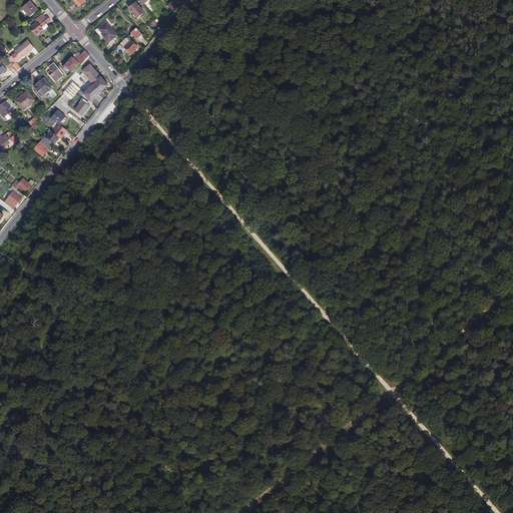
[(30,1),(23,8),(30,17),(38,10),(30,1)]
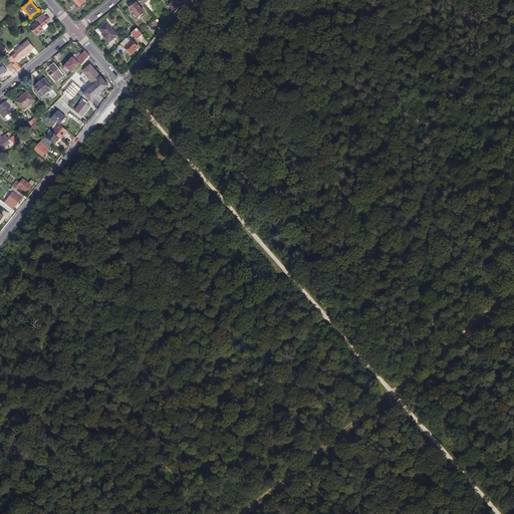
[(146,13),(138,3),(131,8),(139,18),(146,13)]
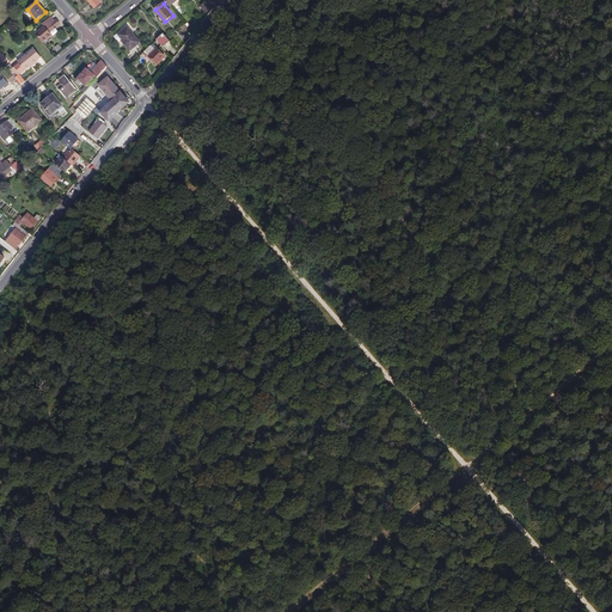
[(46,26),(37,34),(43,42),(53,35),(50,32),(61,24),(57,19),(55,20),(51,17),(43,24),(46,26)]
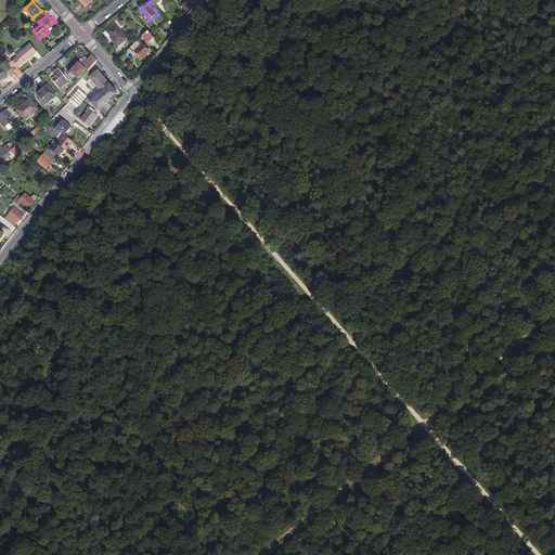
[(113,39),(118,47),(127,39),(117,25),(108,31),(107,31),(104,33),(104,35),(107,38),(110,39),(112,37),(113,38),(113,39)]
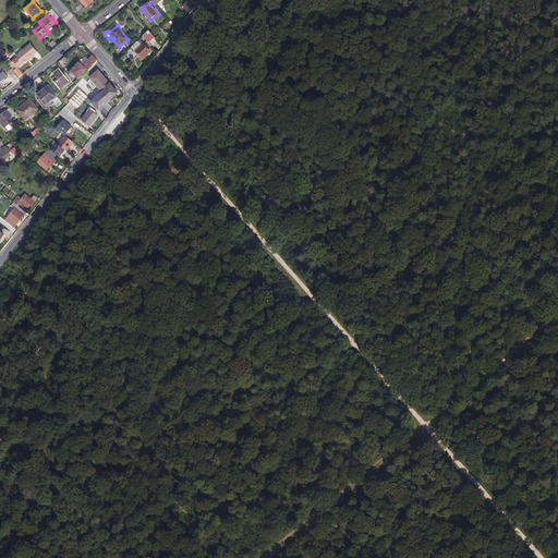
[(156,38),(149,31),(144,36),(149,44),(156,38)]
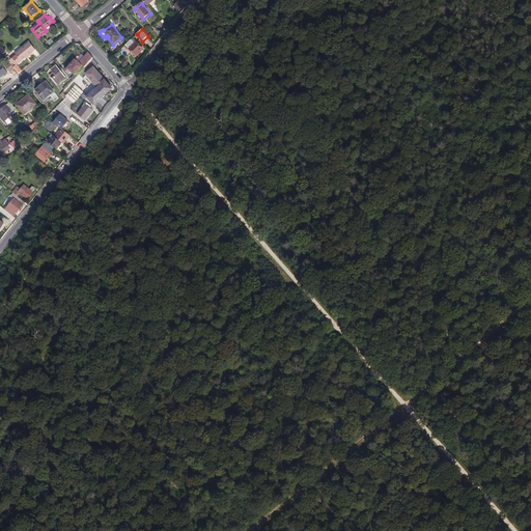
[(19,74),(22,71),(18,65),(26,58),(29,56),(31,56),(33,54),(33,53),(36,50),(30,42),(16,53),(17,55),(11,59),(9,56),(6,58),(9,63),(15,68),(19,74)]
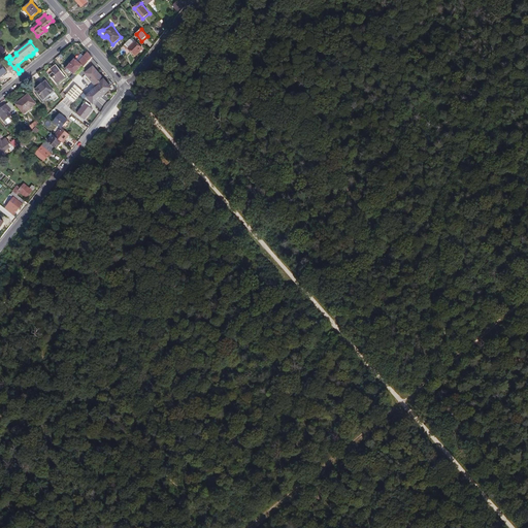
[(142,50),(135,41),(128,48),(136,56),(142,50)]
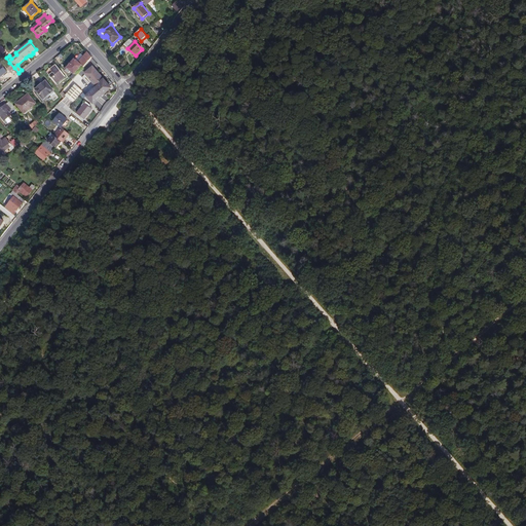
[(74,74),(81,66),(84,67),(91,58),(87,52),(78,63),(75,60),(66,71),(69,74),(71,71),(74,74)]
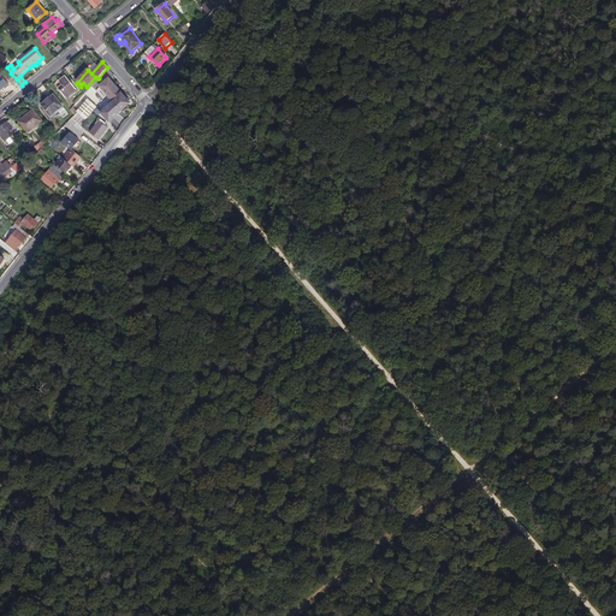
[(12,83),(17,80),(11,73),(7,77),(12,83)]
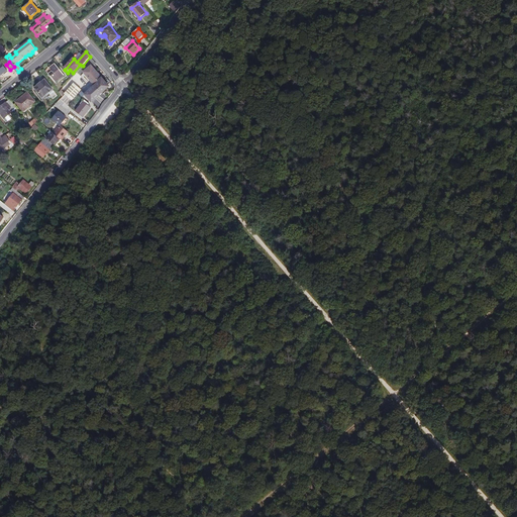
[(62,78),(53,66),(49,69),(53,72),(48,75),(56,83),(62,78)]
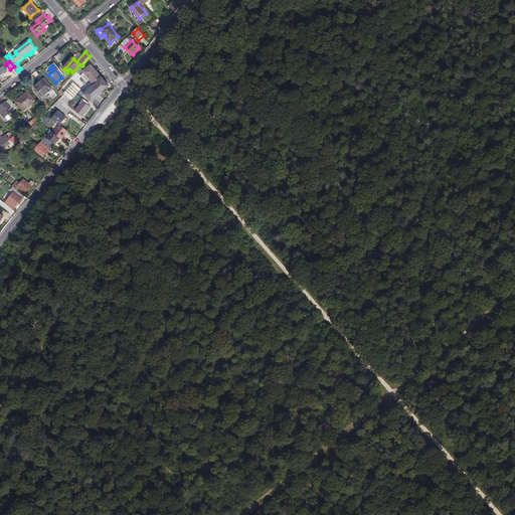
[(86,95),(92,102),(110,87),(92,66),(83,72),(96,86),(86,95)]
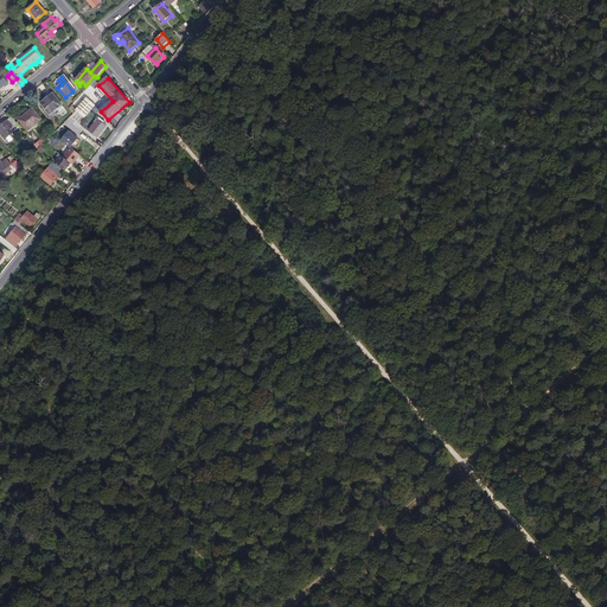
[(62,106),(52,95),(40,104),(49,115),(62,106)]
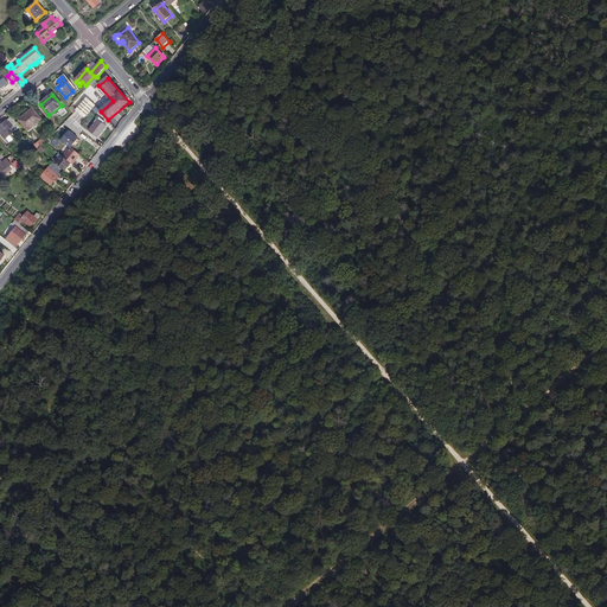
[(78,112),(81,114),(93,102),(88,97),(77,109),(78,112)]
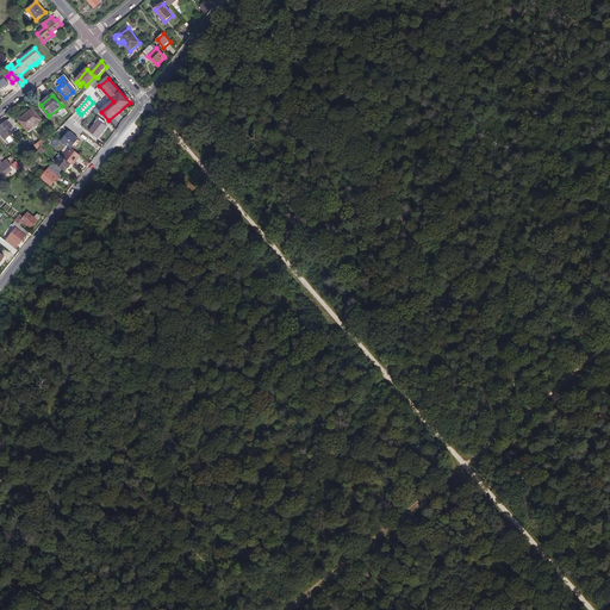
[(93,103),(81,114),(85,119),(97,106),(93,103)]
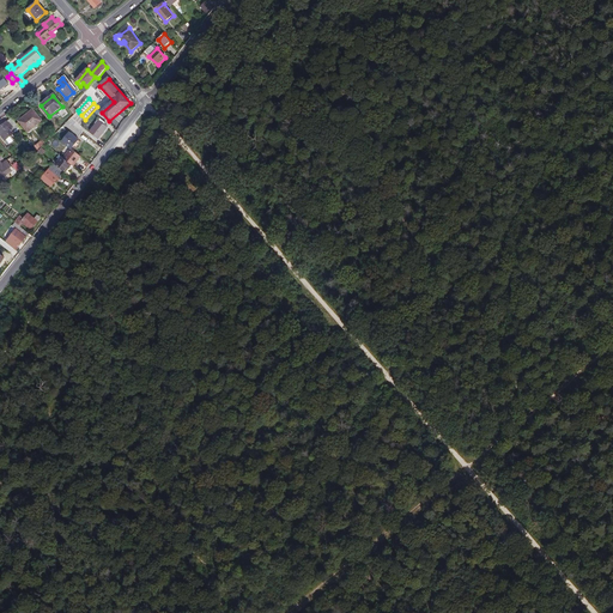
[(28,116),(20,123),(28,133),(42,122),(32,110),(26,115),(28,116)]
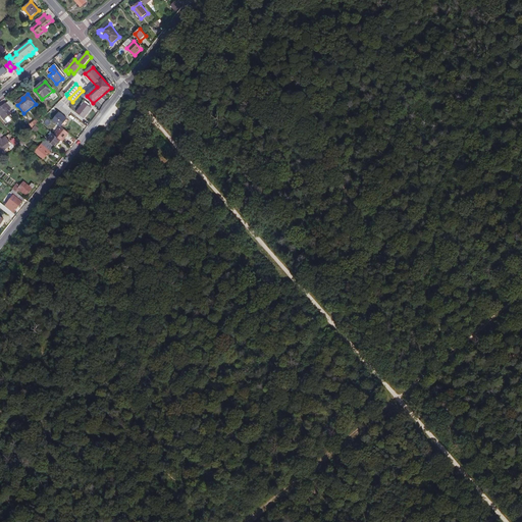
[(65,101),(63,99),(60,102),(67,107),(72,102),(69,98),(65,101)]
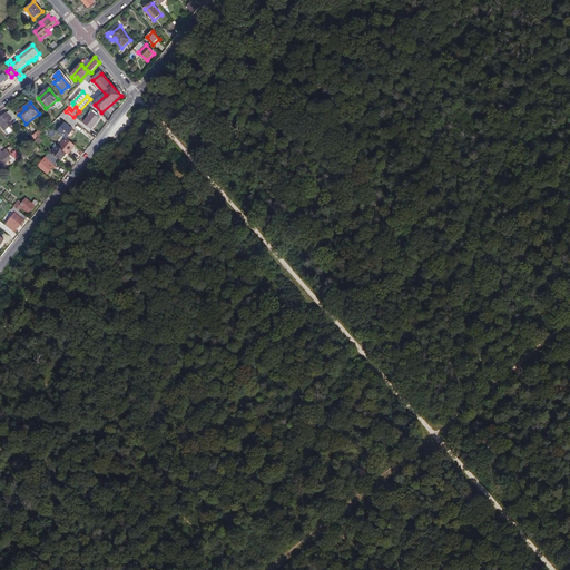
[(16,117),(11,110),(6,114),(11,120),(16,117)]
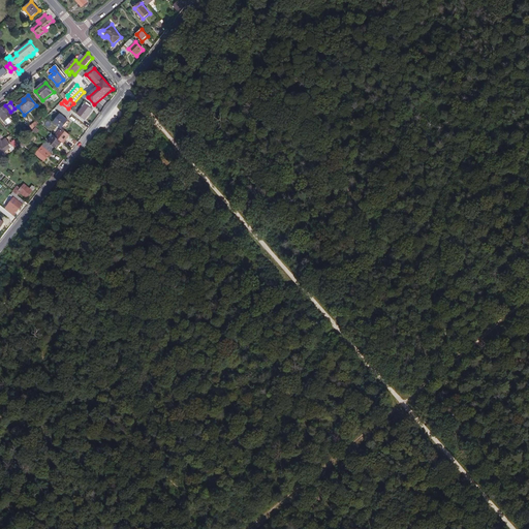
[(61,103),(59,105),(64,110),(70,115),(72,112),(68,109),(61,103)]
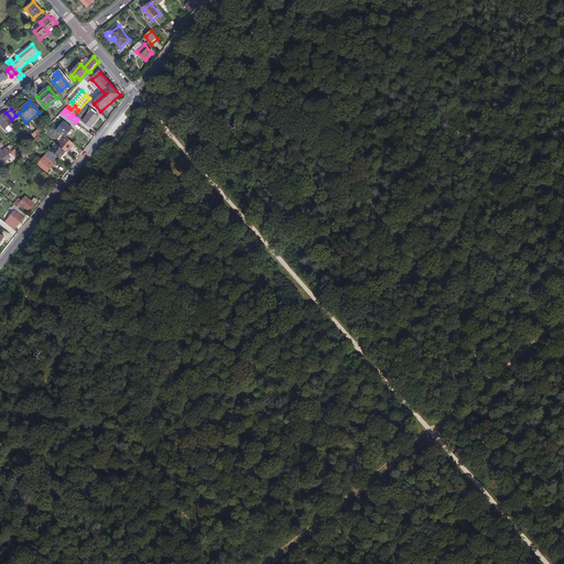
[(99,118),(91,111),(83,122),(90,129),(99,118)]
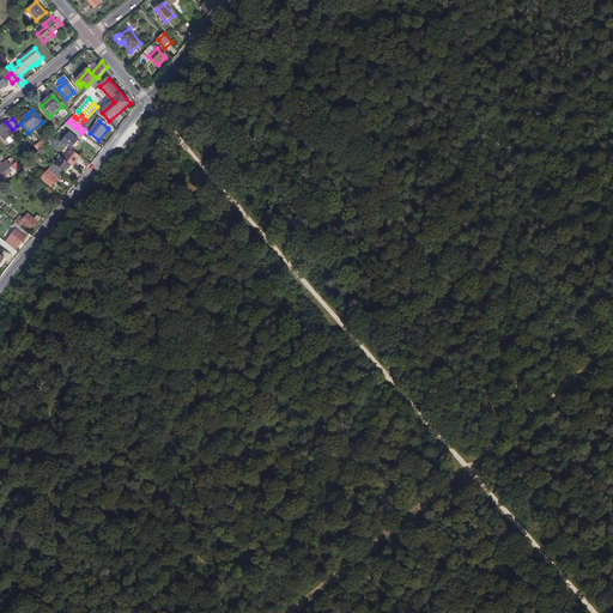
[(6,122),(0,127),(0,134),(8,145),(13,140),(11,137),(13,134),(11,131),(12,129),(6,122)]
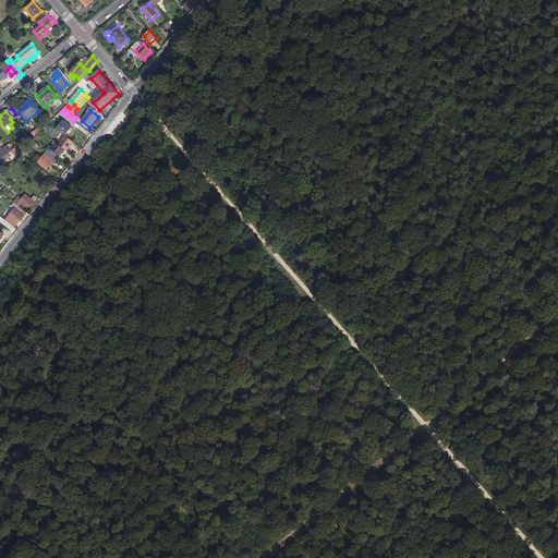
[(71,128),(63,121),(57,130),(65,136),(71,128)]
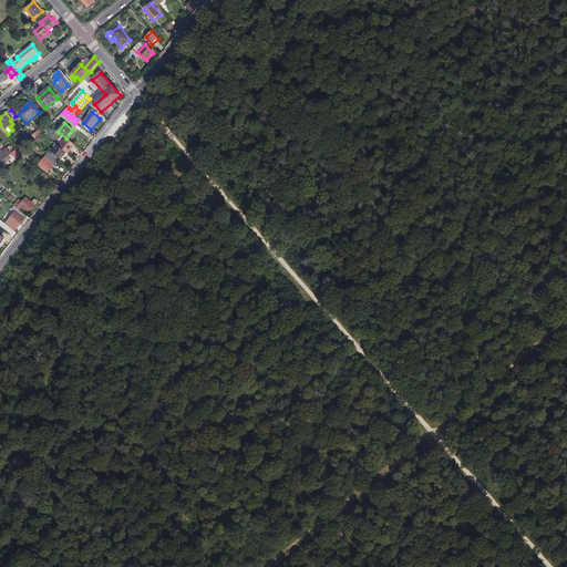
[(32,137),(35,141),(42,134),(39,131),(32,137)]
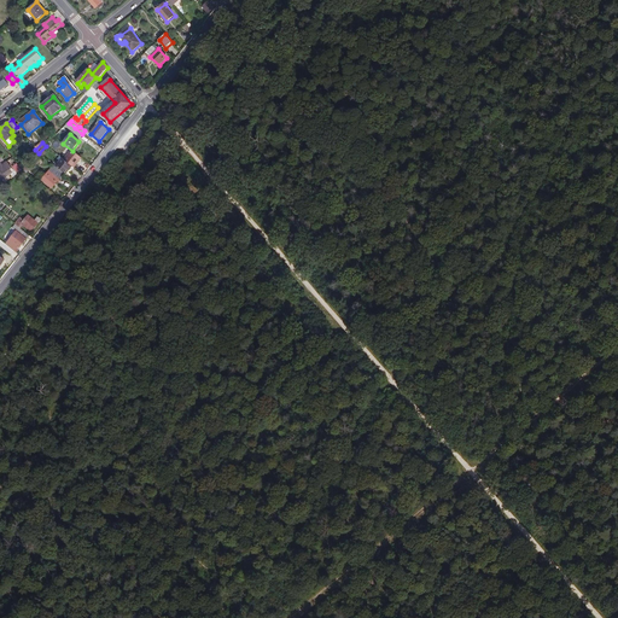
[(73,151),(64,161),(71,167),(74,168),(81,158),(73,151)]
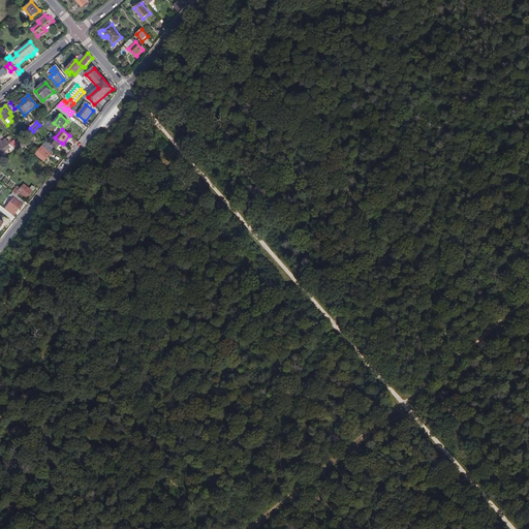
[(55,137),(53,135),(48,143),(49,143),(55,148),(56,149),(61,143),(55,137)]
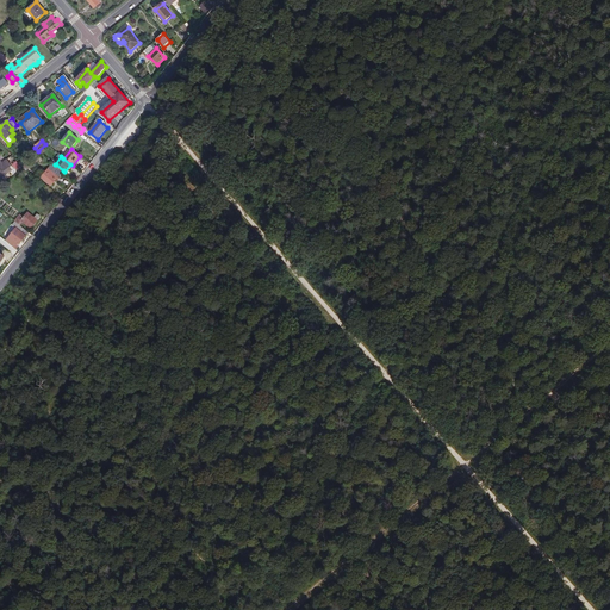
[(0,161),(0,174),(2,178),(13,169),(7,161),(2,165),(0,162),(0,161)]
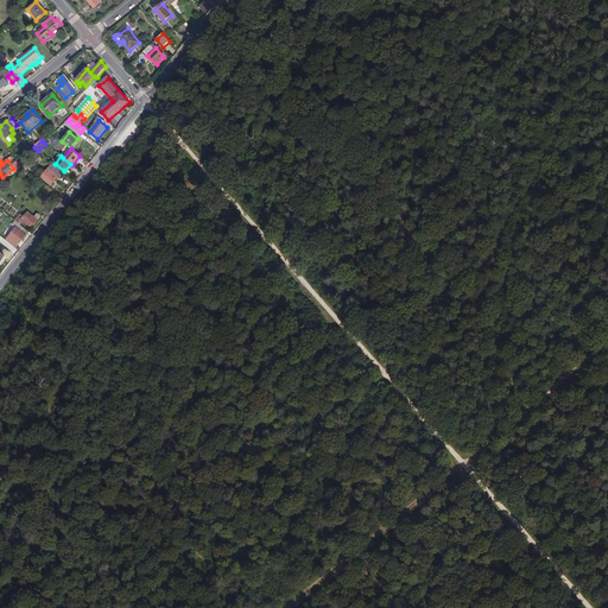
[(56,179),(63,170),(56,164),(51,170),(48,168),(40,177),(49,184),(54,177),(56,179)]
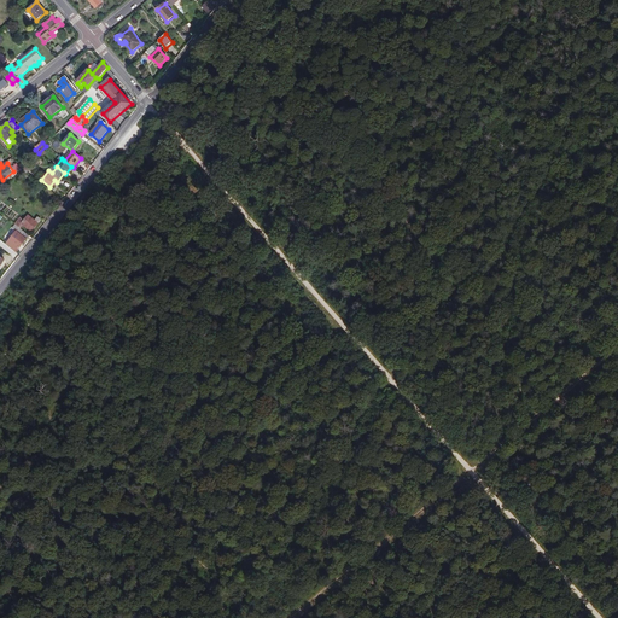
[(19,228),(21,229),(23,226),(31,232),(41,221),(38,219),(35,221),(28,216),(24,221),(19,219),(15,225),(19,228)]
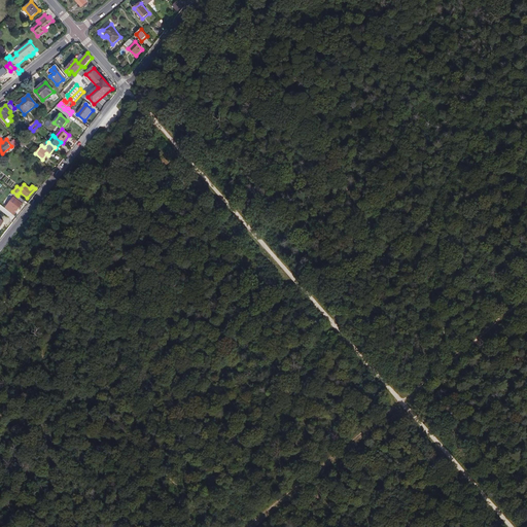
[(11,214),(14,216),(26,202),(18,196),(16,195),(5,209),(11,214)]
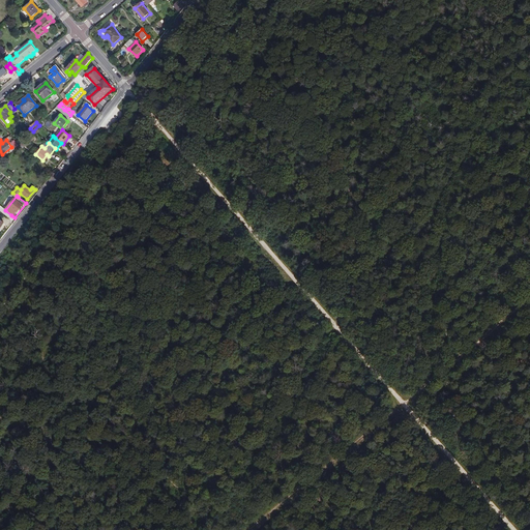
[(0,210),(9,218),(11,215),(5,210),(0,205),(0,210)]
